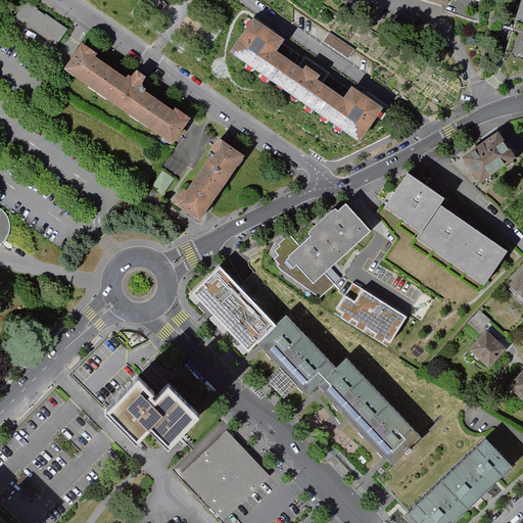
[(27,0),(16,15),(58,44),(69,28),(30,0),(27,0)]
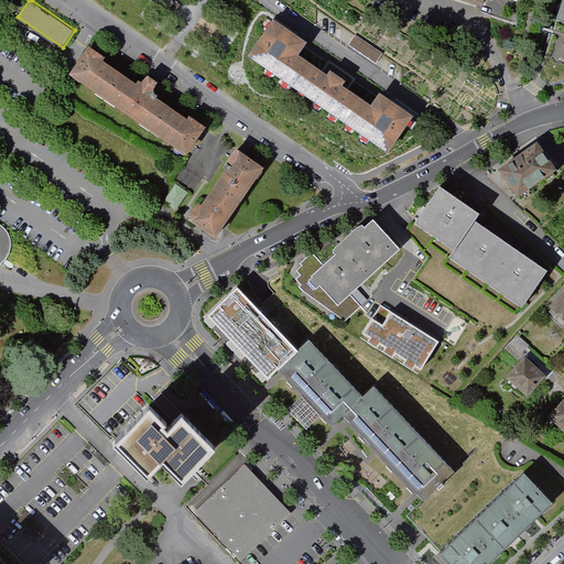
[(563,17),(543,83),(552,90),(562,87),(563,86),(563,17)]
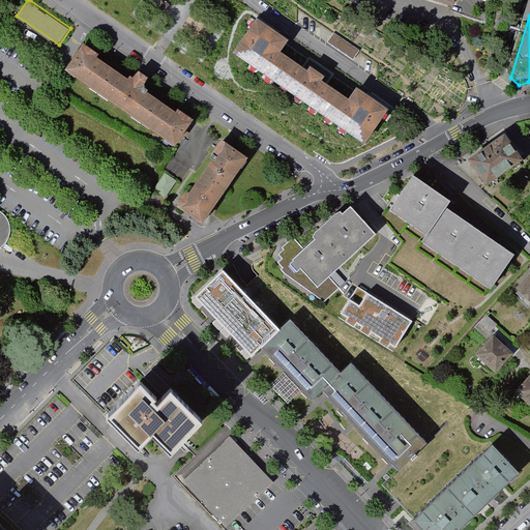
[(237,54),(365,142),(390,106),(361,86),(353,97),(325,79),(328,75),(314,64),(311,68),(284,50),(291,38),(261,18),(237,54)]
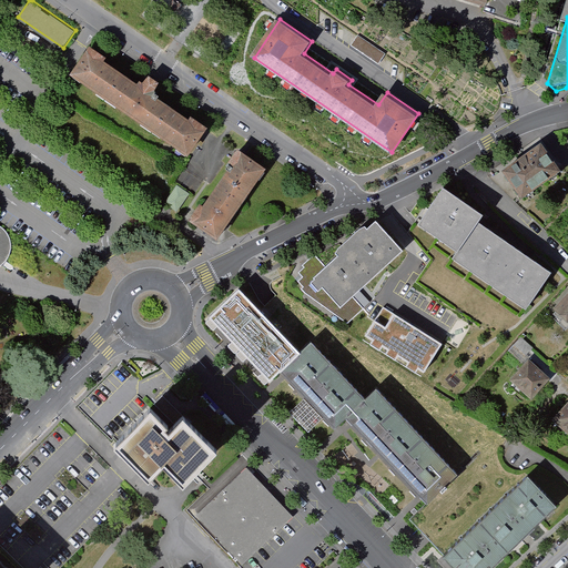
[(385,54),(358,36),(352,46),(378,64),(385,54)]
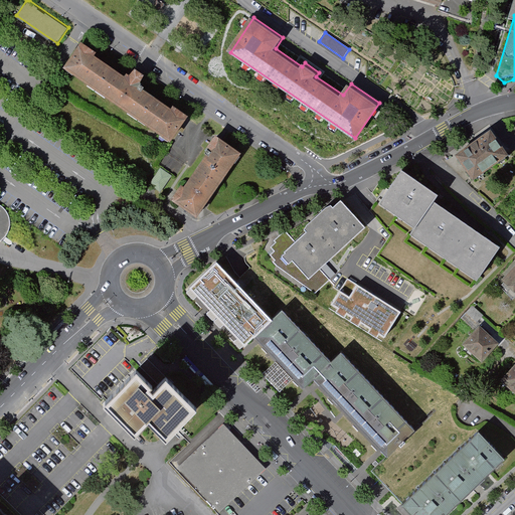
[(66,68),(171,140),(189,114),(177,106),(175,109),(146,89),(148,86),(144,82),(148,76),(137,68),(133,75),(129,73),(128,75),(97,55),(99,52),(84,42),(66,68)]
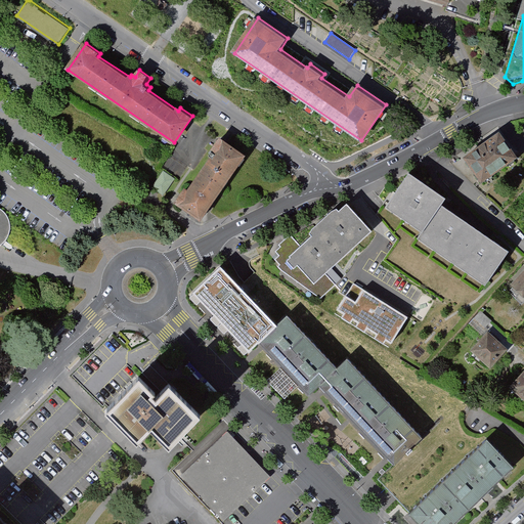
[(503,131),(466,157),(485,183),(522,158),(503,131)]
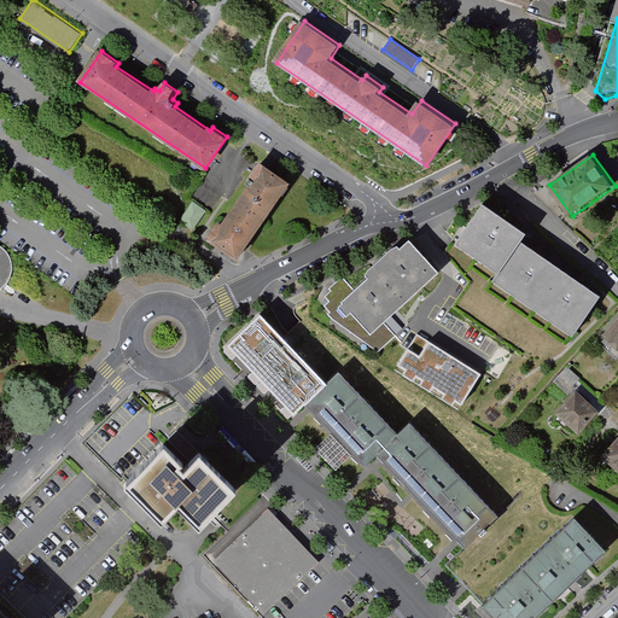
[(220,222),(208,239),(238,260),(291,184),(262,163),(251,178),(255,181),(255,182),(251,181),(249,185),(251,186),(225,226),(220,222)]
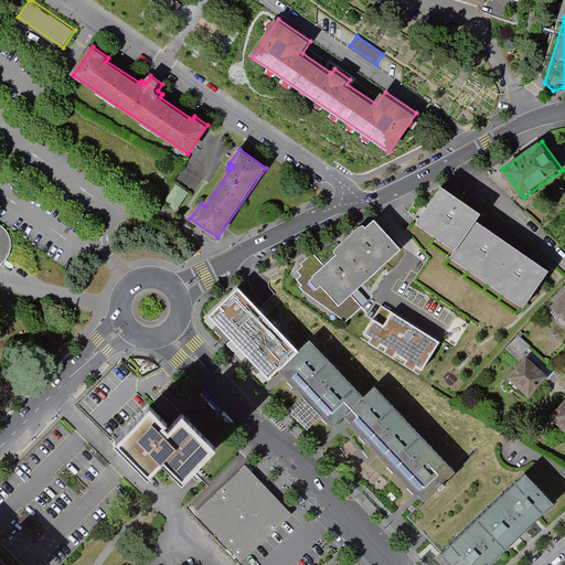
[(190,192),(179,183),(166,201),(178,210),(190,192)]
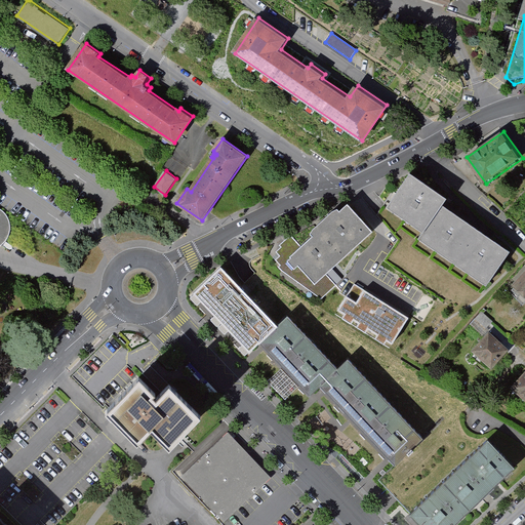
[(448,199),(410,173),(388,207),(425,233),(418,241),(488,288),(512,254),(443,207),(448,199)]
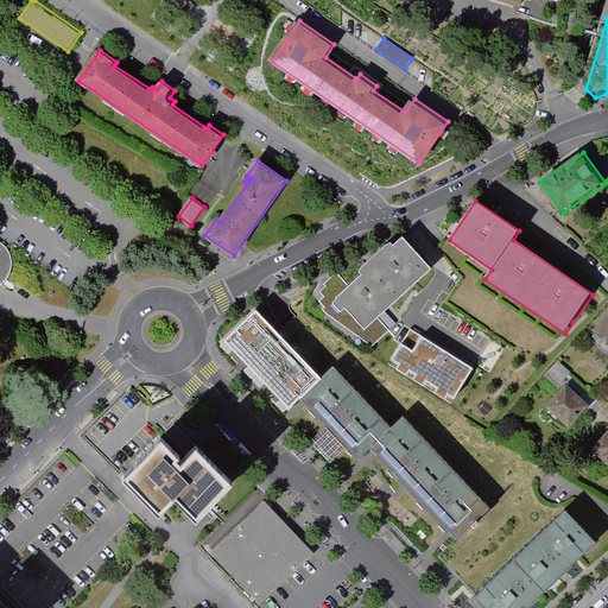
[(431,271),(401,239),(393,247),(391,244),(384,247),(362,267),(358,273),(361,274),(349,286),(335,298),(336,299),(331,304),(340,312),(344,308),(366,330),(378,318),(431,271)]
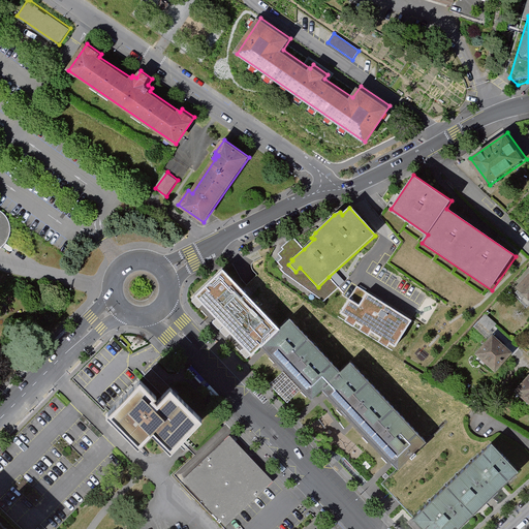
[(0,247),(2,246),(6,243),(9,238),(11,232),(11,226),(9,218),(6,214),(1,210),(0,209),(0,247)]
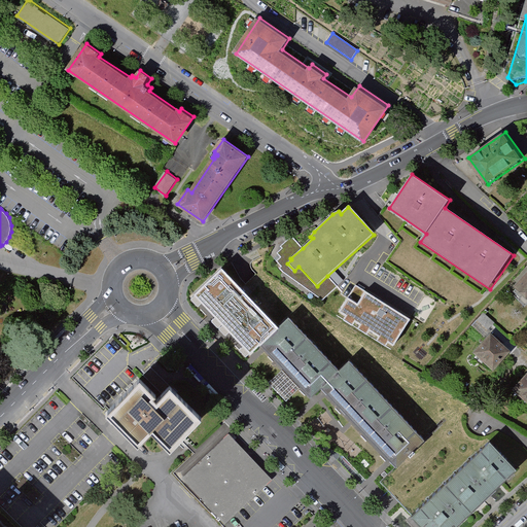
[(327,276),(317,286),(299,267),(294,271),(287,264),(291,259),(290,258),(303,248),(294,238),(288,240),(281,247),(282,248),(277,253),(281,257),(277,262),(282,267),(280,269),(283,273),(323,301),(339,288),(327,276)]
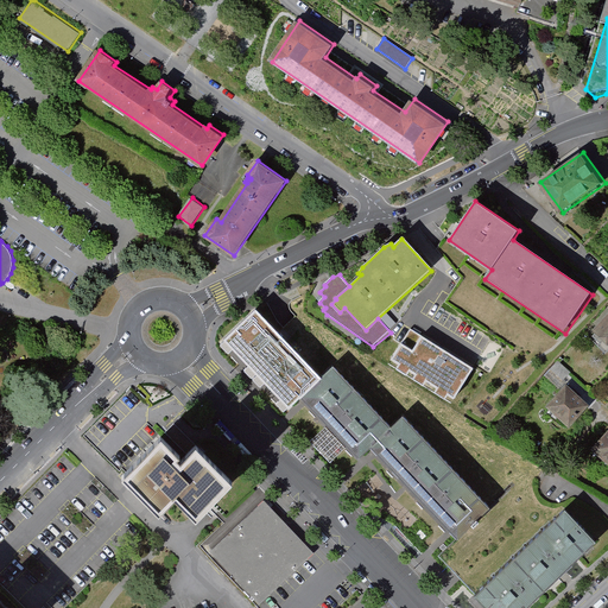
[(320,380),(255,311),(225,341),(248,366),(289,410),(301,398),(320,380)]
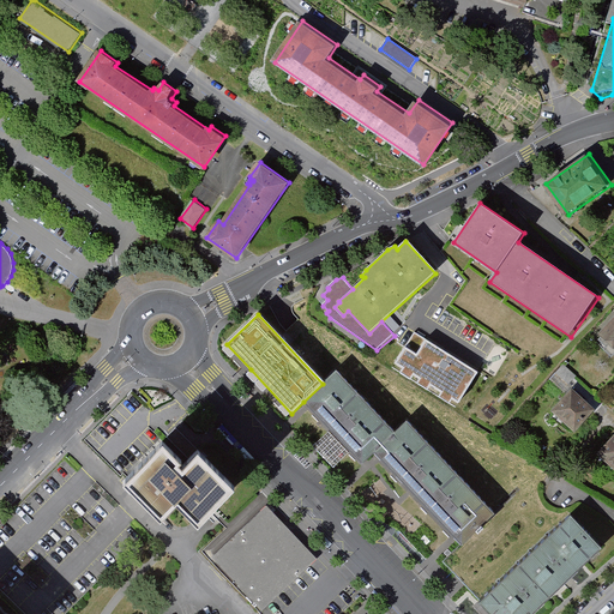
[(613,323),(603,335),(613,344),(613,323)]
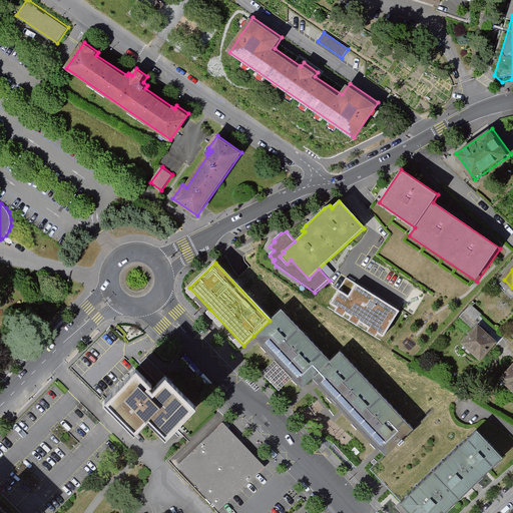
[(346,278),(330,303),(383,337),(399,312),(346,278)]
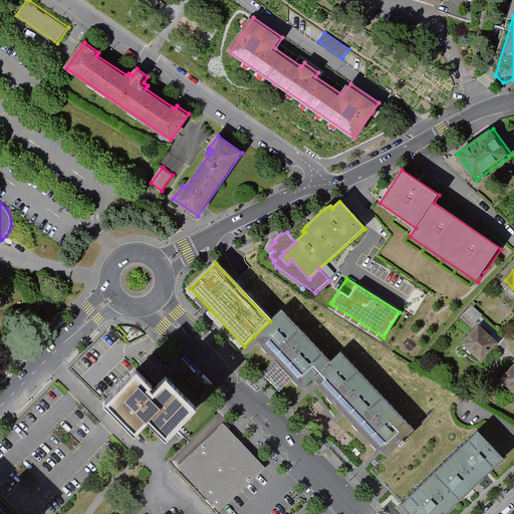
[(465,311),(476,321),(482,314),(471,304),(465,311)]
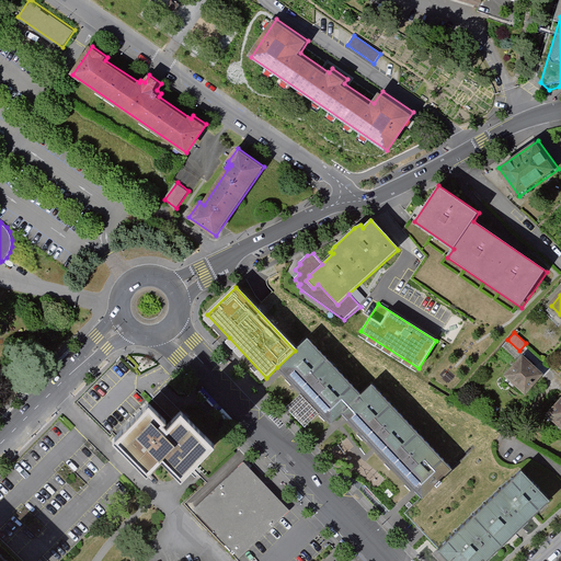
[(373,386),(361,397),(308,339),(295,351),(277,367),(308,399),(331,424),(344,411),(423,495),(450,470),(373,386)]
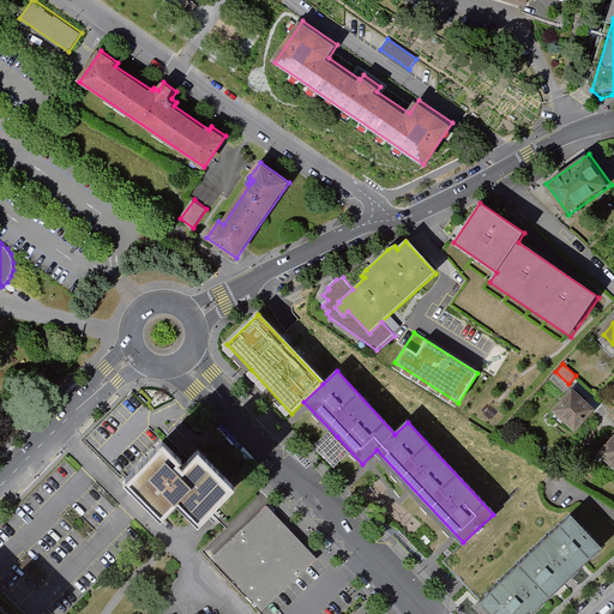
[(600,413),(575,391),(554,414),(579,435),(600,413)]
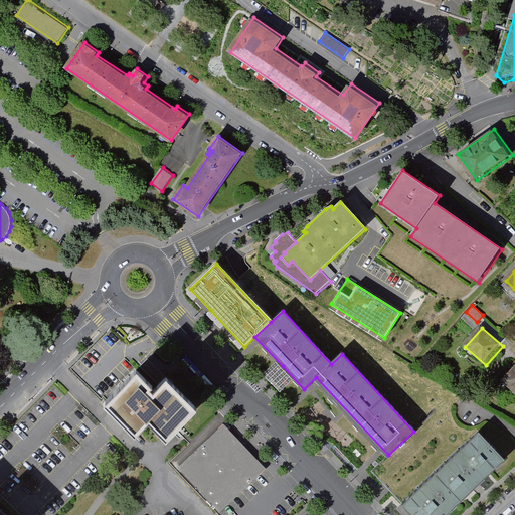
[(293,379),(276,362),(263,374),(280,392),(293,379)]
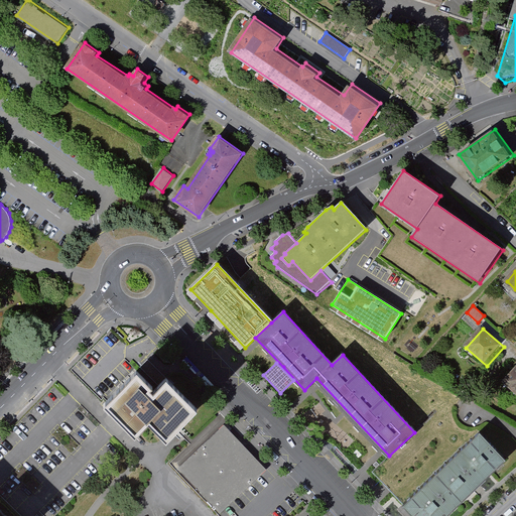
[(196,408),(168,379),(158,389),(155,386),(157,384),(141,367),(105,401),(137,435),(151,421),(166,436),(196,408)]
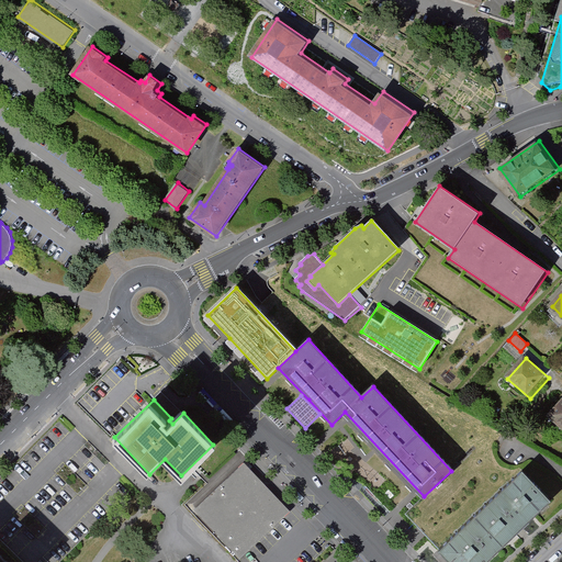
[(561,402),(550,416),(561,426),(561,402)]
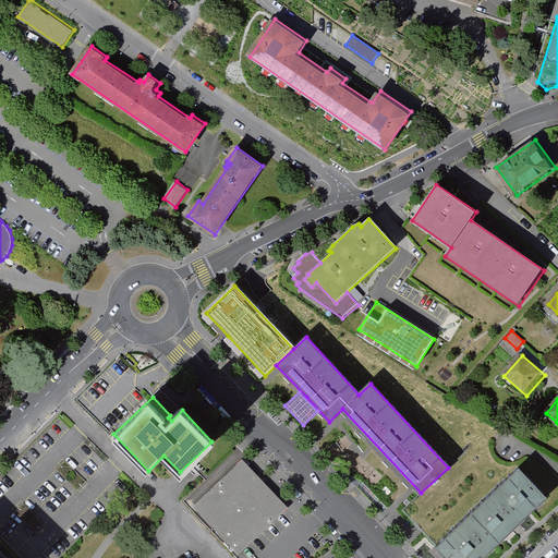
[(288,508),(242,461),(192,508),(237,556),(288,508)]
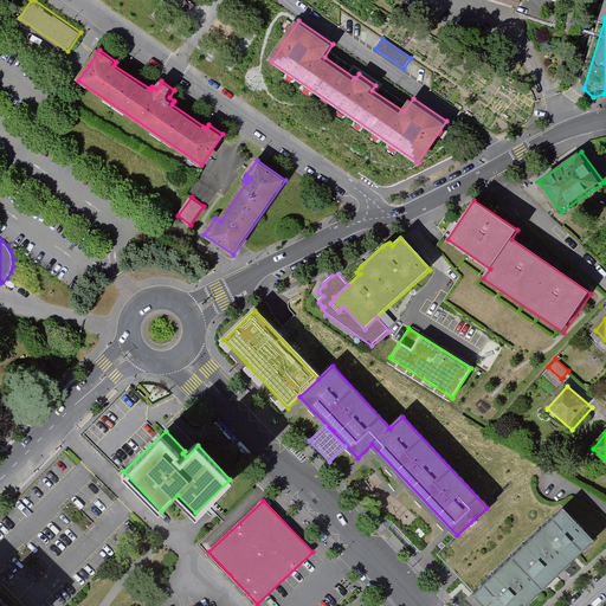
[(595,542),(563,509),(477,593),(489,605),(523,605),(527,603),(530,605),(562,574),(595,542)]
